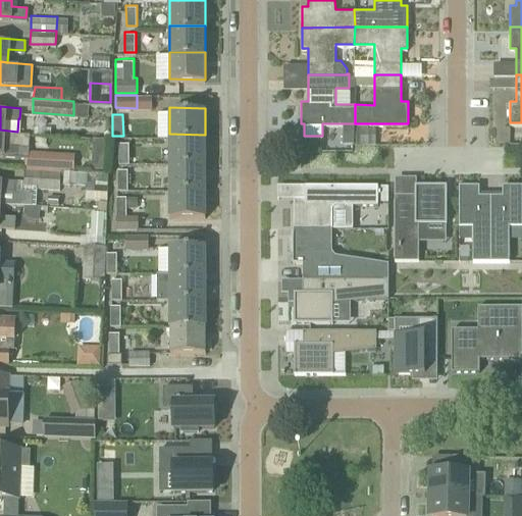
[(355,142),(355,123),(342,123),(342,132),(342,142),(355,142)]
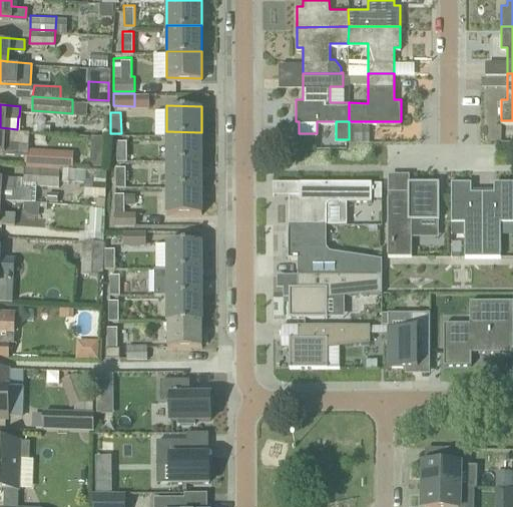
[(59,167),(59,165),(59,148),(28,147),(28,142),(29,129),(19,129),(17,129),(0,127),(0,150),(24,152),(24,165),(59,167)]
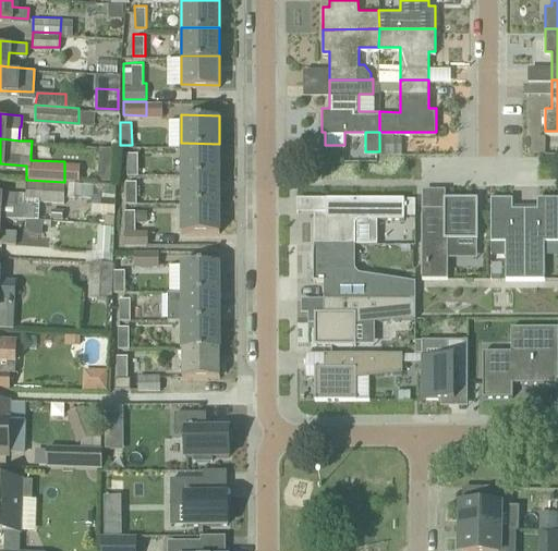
[(219,172),(219,144),(181,143),(181,172),(219,172)]
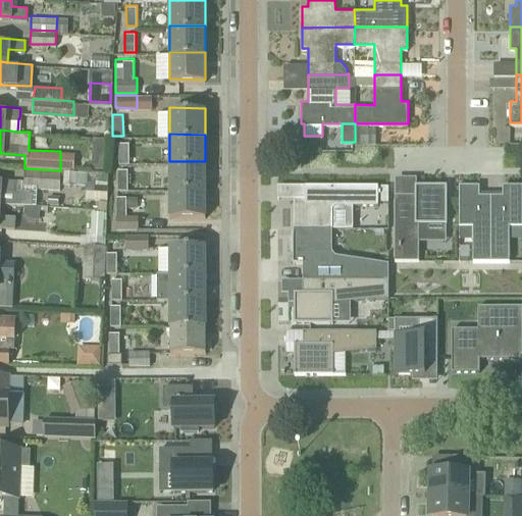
[(119,162),(129,162),(129,141),(118,141),(119,162)]
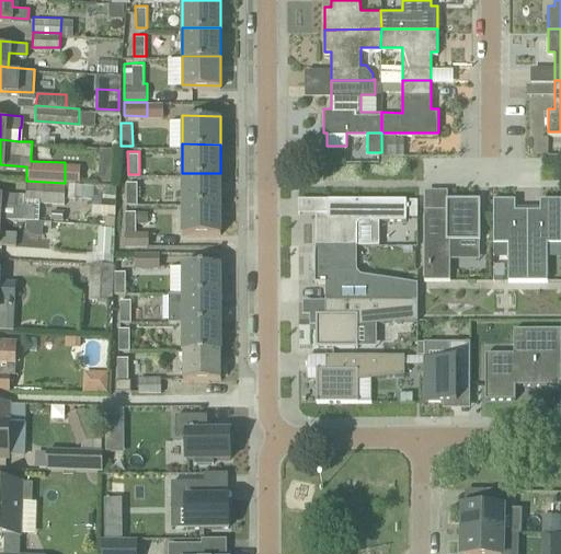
[(220,173),(182,173),(182,202),(220,203),(220,173)]
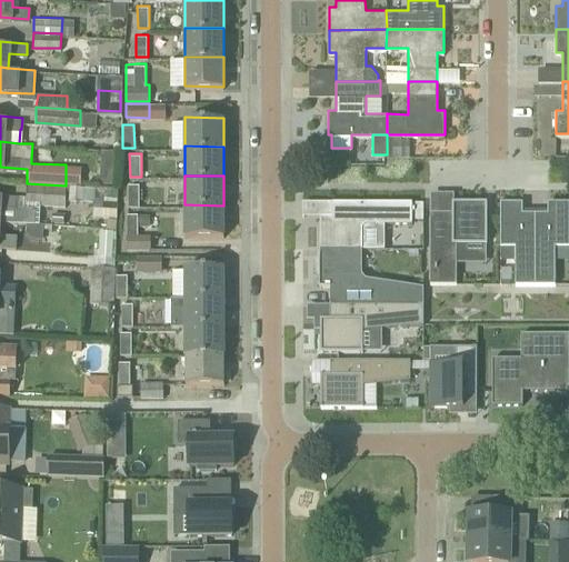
[(128,206),(129,206),(140,206),(140,182),(128,182),(128,206)]
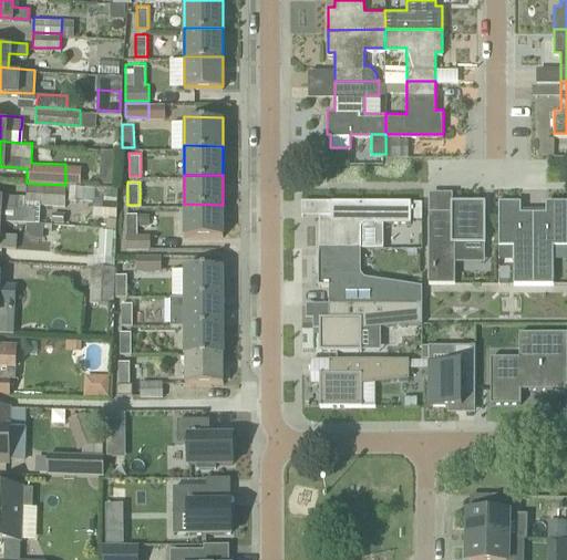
[(65,185),(27,183),(24,203),(64,205),(64,197),(65,185)]
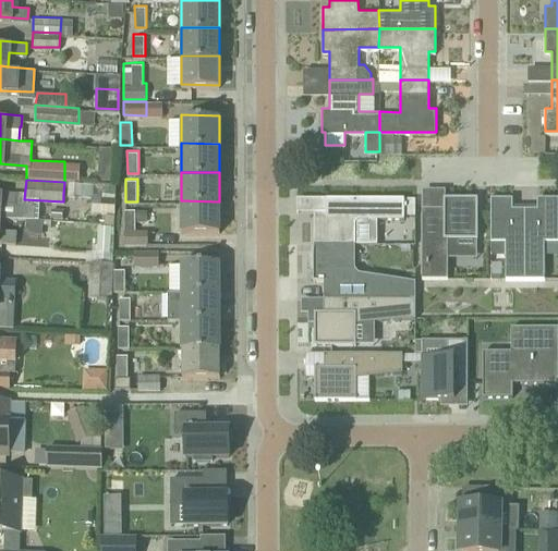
[(81,195),(82,181),(79,181),(64,180),(64,182),(63,194),(81,195)]
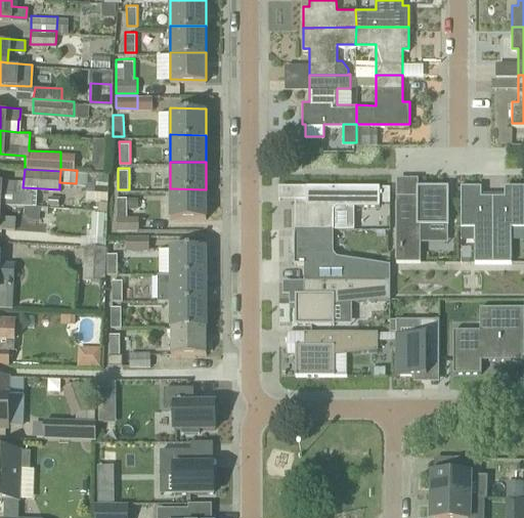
[(16,180),(0,178),(0,203),(15,204),(16,190),(15,190),(16,180)]
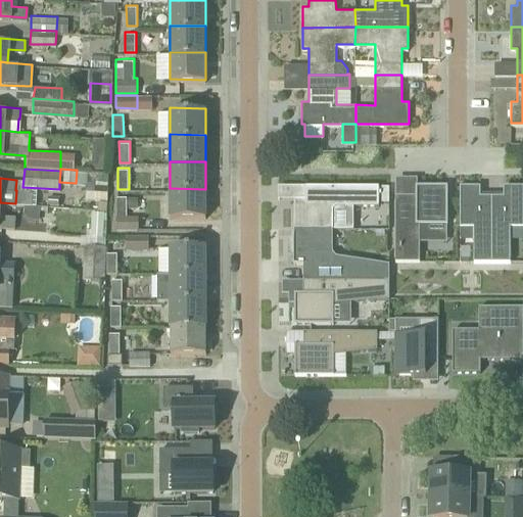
[(294,196),(294,227),(333,227),(333,203),(369,203),(369,183),(304,183),(304,196),(294,196)]
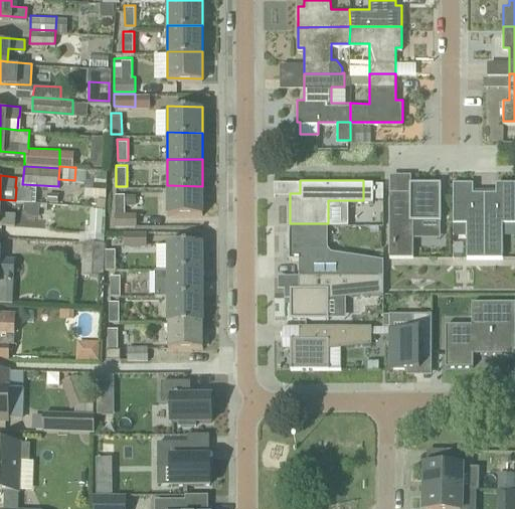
[(389,190),(389,255),(413,256),(413,218),(441,218),(441,180),(409,180),(409,190),(389,190)]
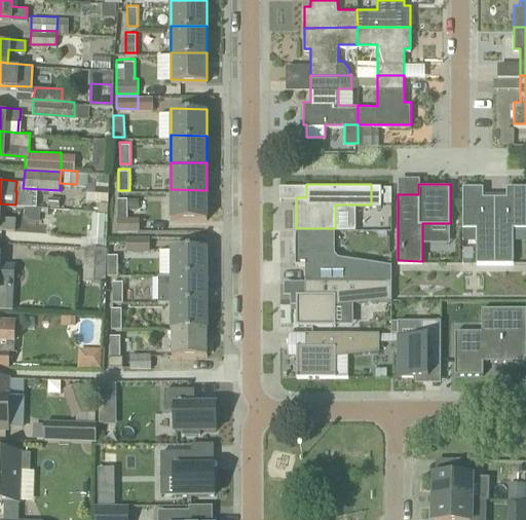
[(476,225),(476,261),(494,261),(494,194),(483,194),(483,184),(462,184),(462,225),(476,225)]
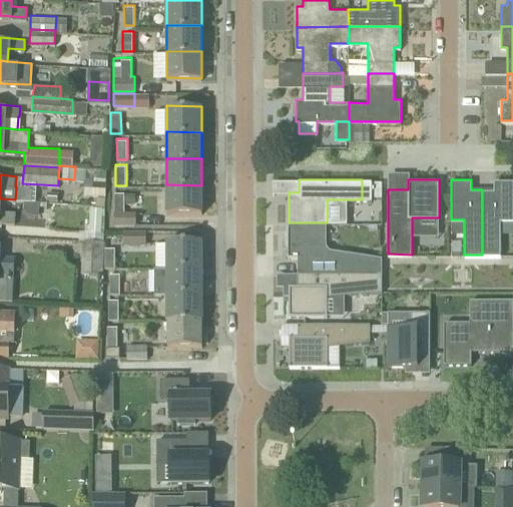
[(482,189),(482,255),(500,255),(500,219),(512,219),(512,179),(494,179),(494,189),(482,189)]
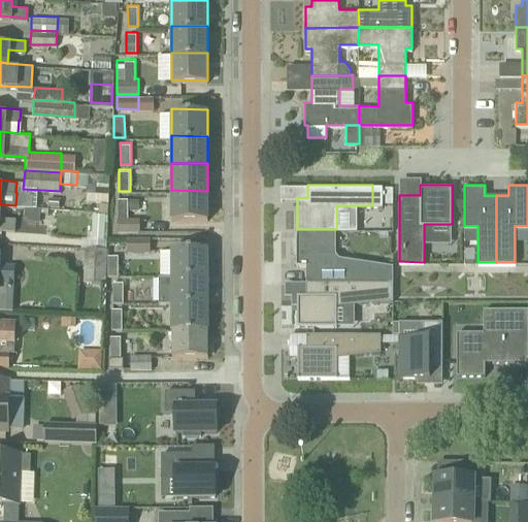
[(171,217),(207,218),(207,191),(171,190),(171,217)]
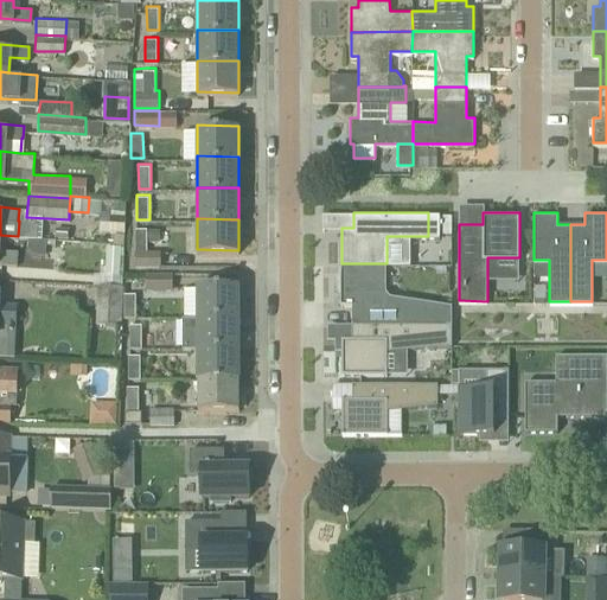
[(148,227),(138,227),(135,227),(135,265),(159,265),(159,249),(148,249),(148,227)]
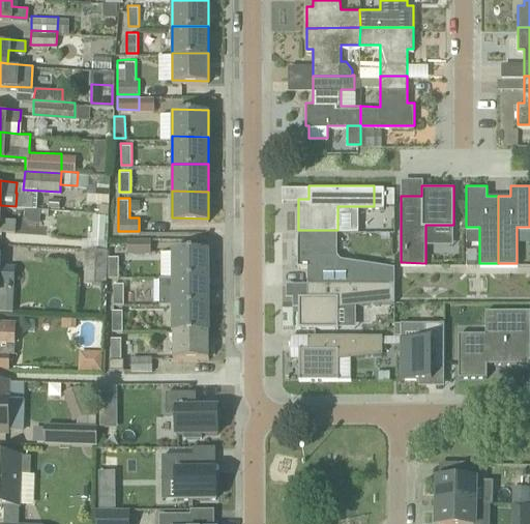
[(92,236),(106,237),(107,212),(93,212),(92,236)]
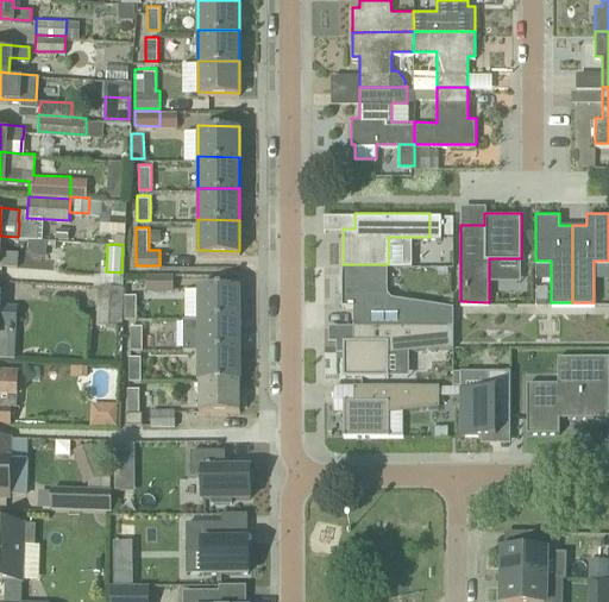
[(0,262),(14,263),(16,250),(0,249),(0,262)]
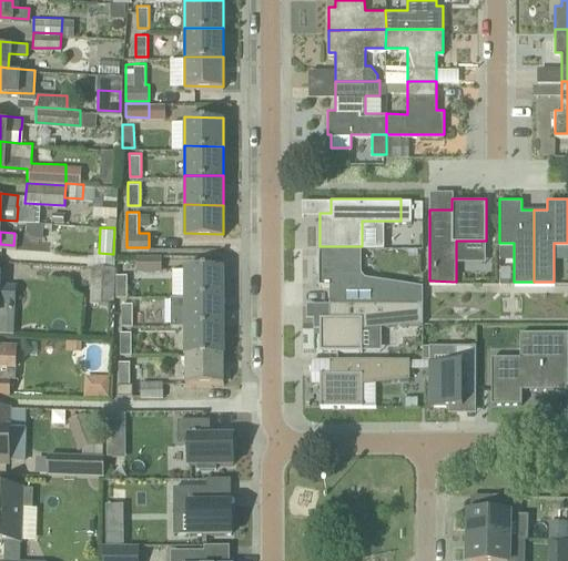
[(19,241),(19,258),(52,259),(53,243),(19,241)]
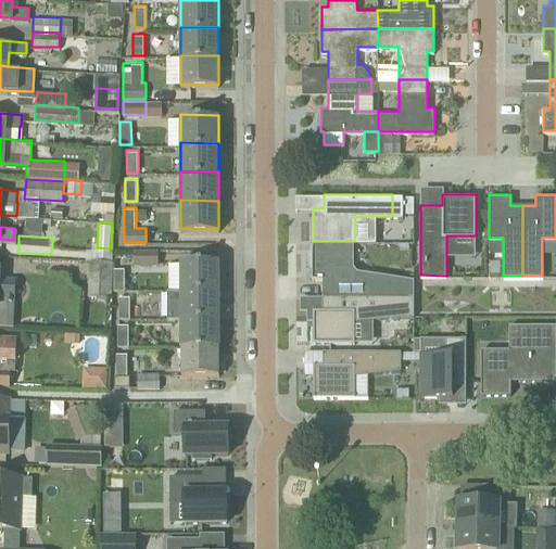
[(354,266),(354,241),(313,241),(313,246),(312,246),(312,265),(312,278),(323,278),(323,295),(414,294),(414,278),(358,269),(354,266)]
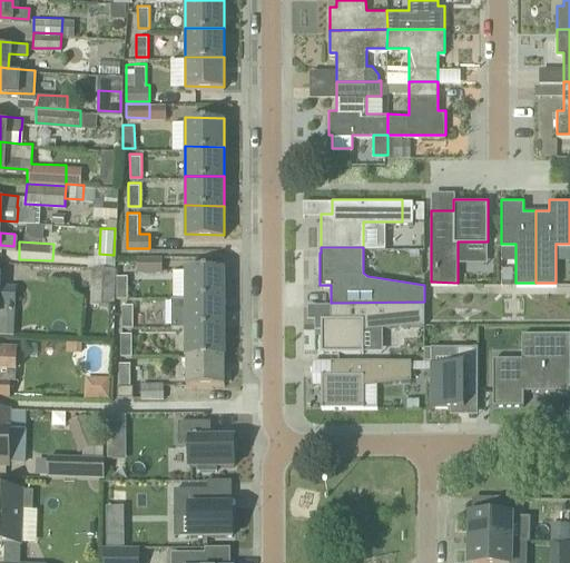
[(159,270),(159,255),(137,255),(137,270),(159,270)]
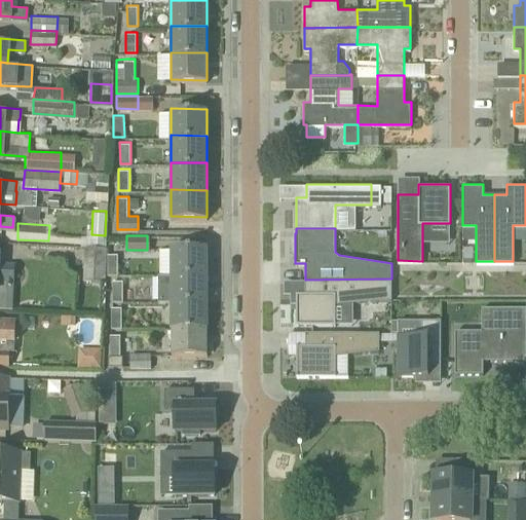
[(171,272),(208,272),(207,246),(171,245),(171,272)]
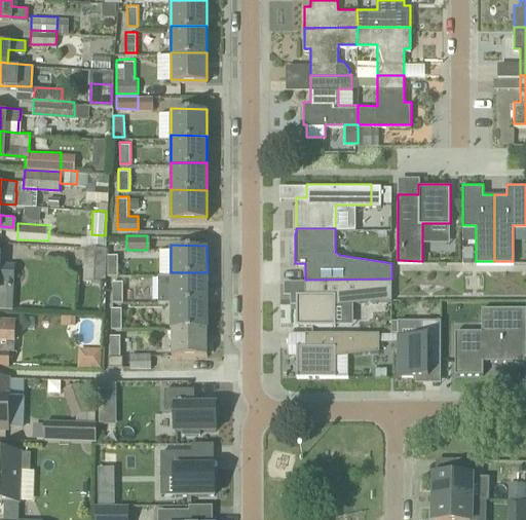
[(105,280),(107,247),(84,246),(83,277),(105,280)]
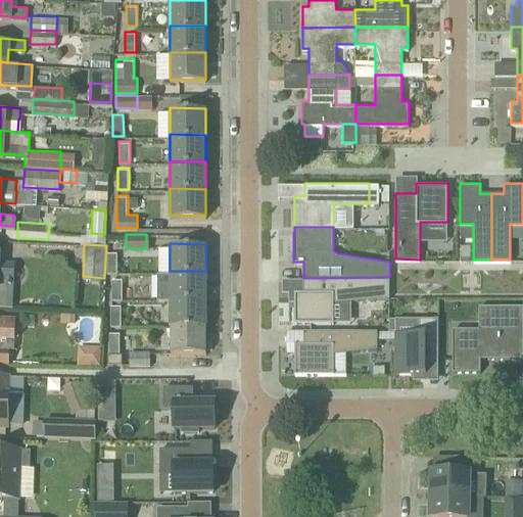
[(107,272),(110,272),(117,272),(117,250),(107,250),(107,272)]
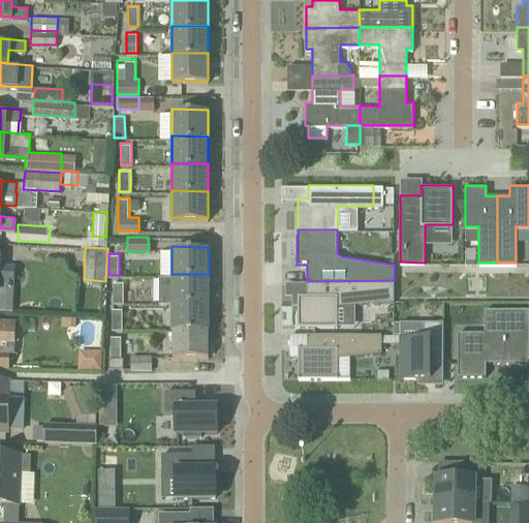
[(0,279),(12,280),(13,263),(0,262),(0,279)]
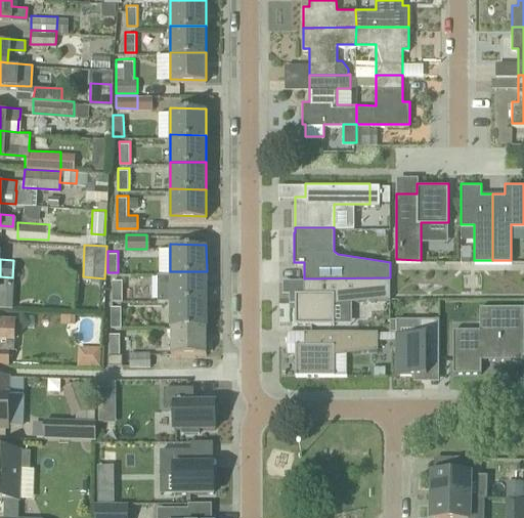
[(171,299),(207,298),(207,271),(170,271),(157,272),(157,299),(171,299)]
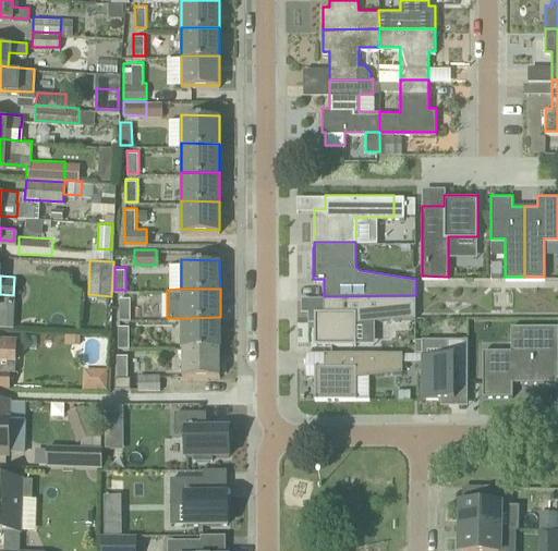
[(415,295),(324,296),(324,309),(314,309),(314,342),(355,342),(355,320),(400,316),(415,316),(415,295)]
